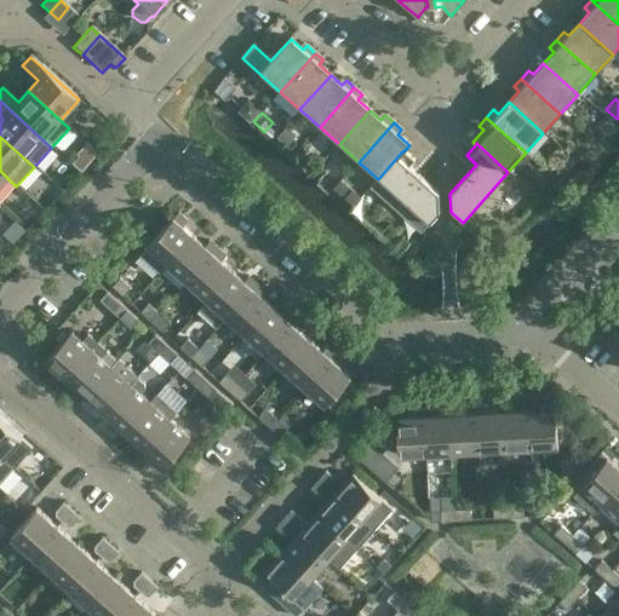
[(437,195),(418,177),(420,173),(416,168),(412,171),(408,168),(414,161),(403,151),(402,151),(378,179),(429,224),(439,213),(437,195)]
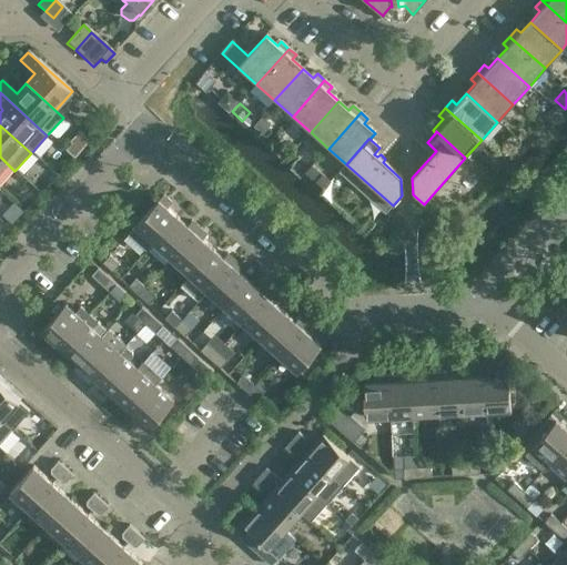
[(61,170),(71,159),(63,152),(53,162),(61,170)]
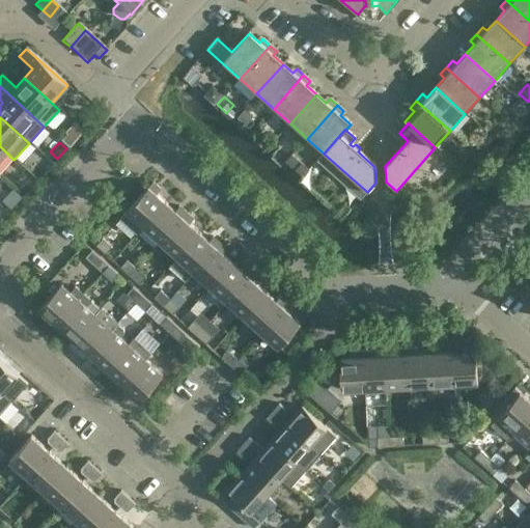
[(40,165),(46,170),(51,165),(45,160),(40,165)]
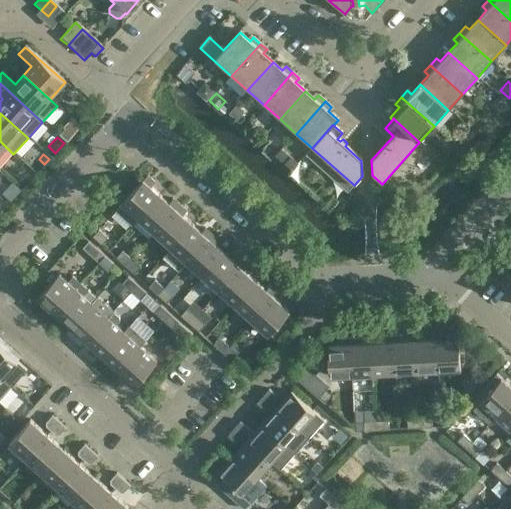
[(138,220),(159,196),(149,188),(154,183),(146,177),(115,212),(131,227),(132,227),(138,220)]
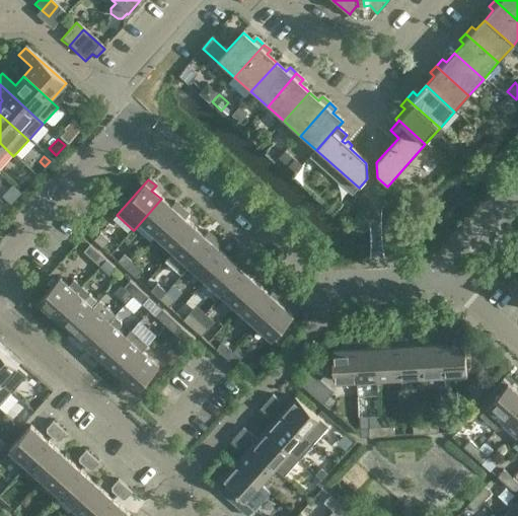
[(0,202),(7,209),(13,203),(5,196),(0,202)]
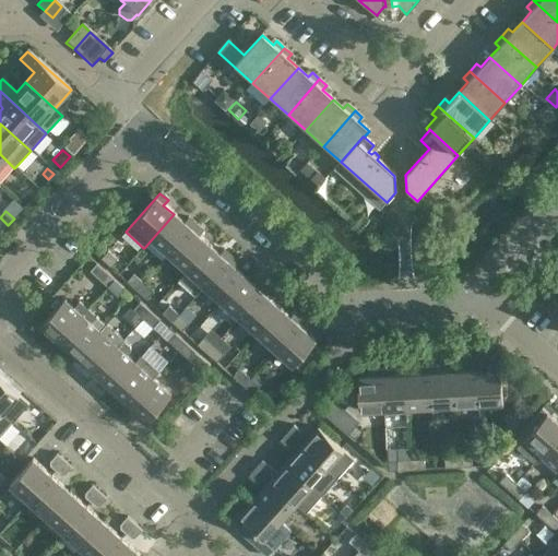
[(174,214),(151,240),(168,256),(196,225),(188,219),(183,224),(174,214)]
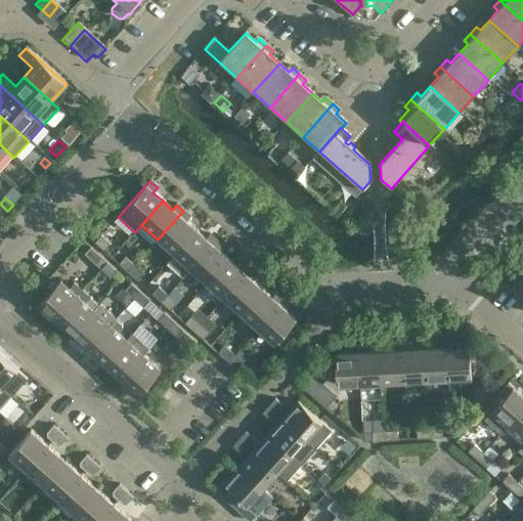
[(183,211),(158,240),(174,255),(195,230),(186,222),(190,217),(183,211)]
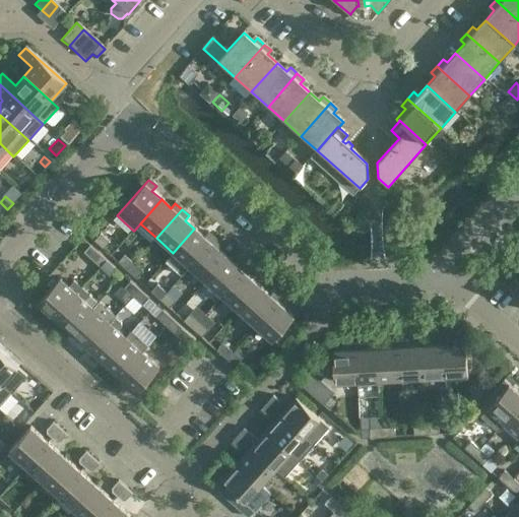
[(194,229),(173,253),(165,262),(181,276),(189,267),(214,239),(207,233),(204,238),(194,229)]
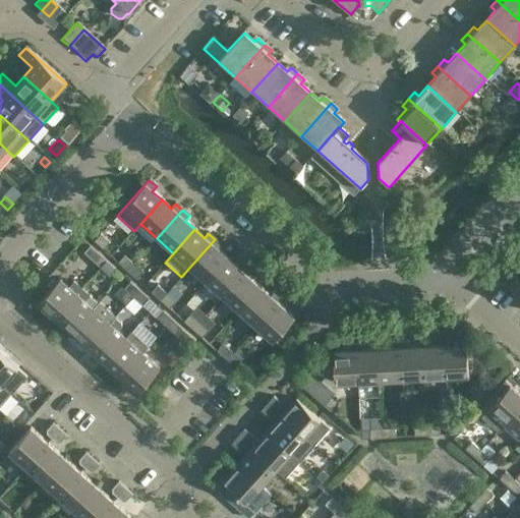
[(100,235),(94,242),(103,250),(109,243),(100,235)]
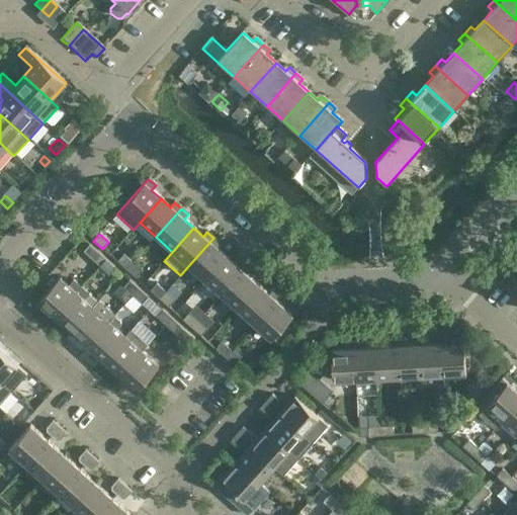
[(213,238),(188,266),(205,281),(227,257),(217,249),(221,245),(213,238)]
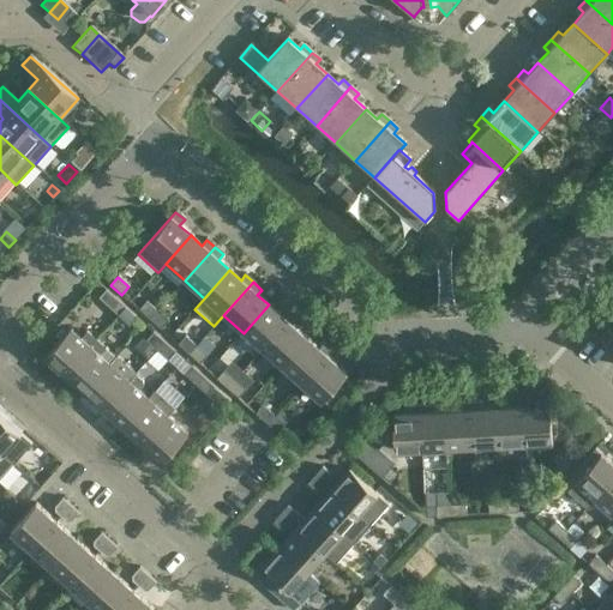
[(118,316),(125,308),(114,299),(107,307),(118,316)]
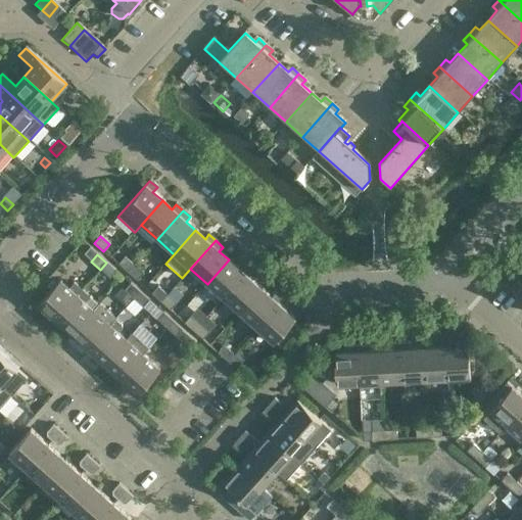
[(128,273),(134,266),(125,257),(117,265),(128,273)]
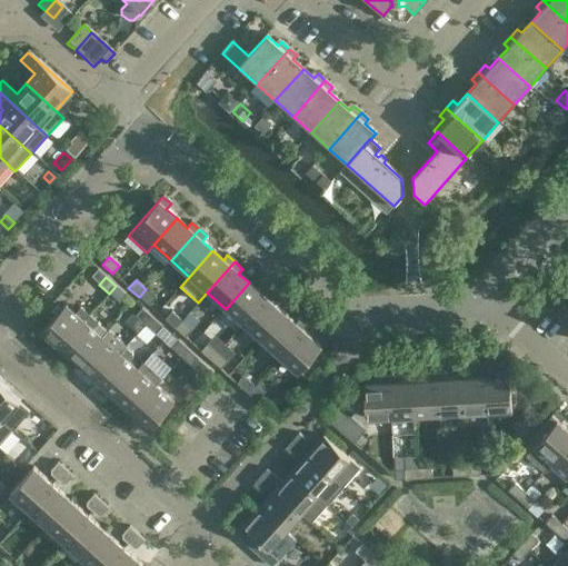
[(249,283),(226,309),(242,325),(270,294),(263,287),(259,291),(249,283)]
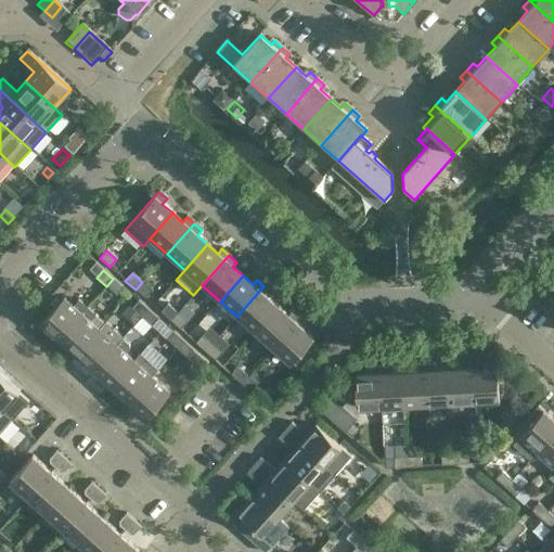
[(61,287),(67,293),(76,283),(69,278),(61,287)]
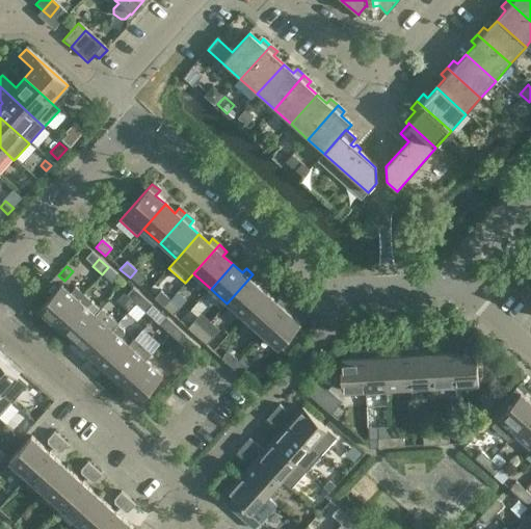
[(111,283),(117,275),(108,267),(102,274),(111,283)]
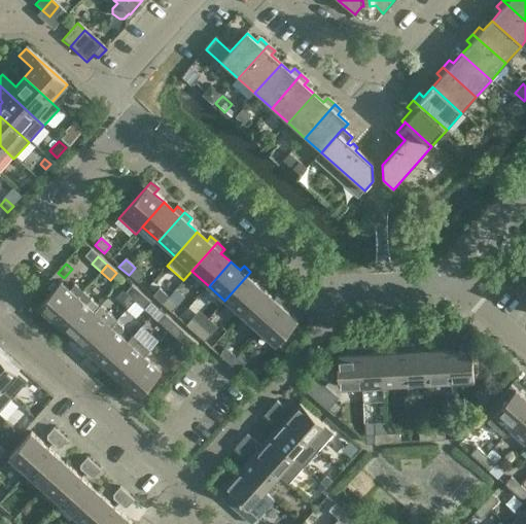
[(129,275),(138,283),(144,277),(135,268),(129,275)]
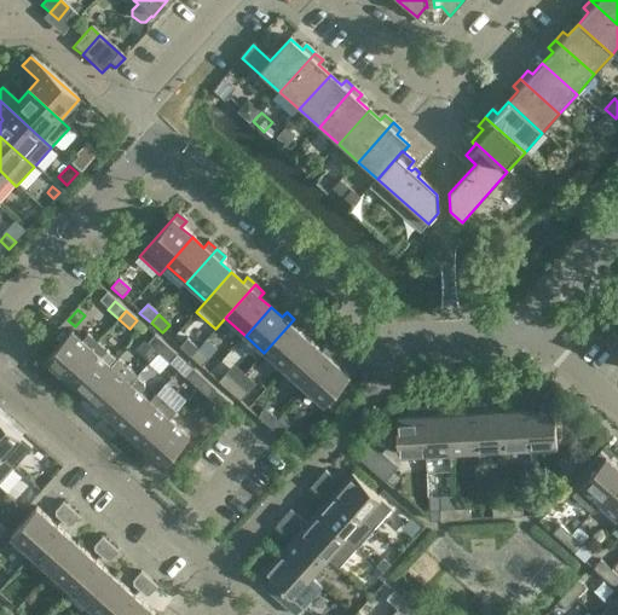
[(294,319),(264,353),(284,371),(310,342),(298,332),(302,326),(294,319)]
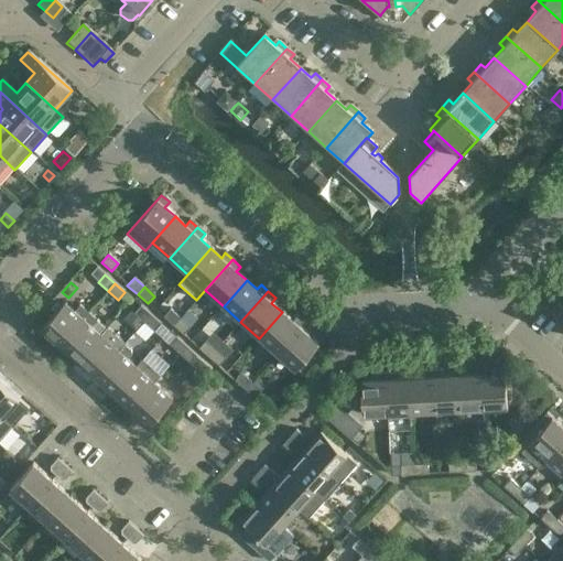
[(64,303),(41,330),(58,346),(88,314),(79,306),(74,312),(64,303)]
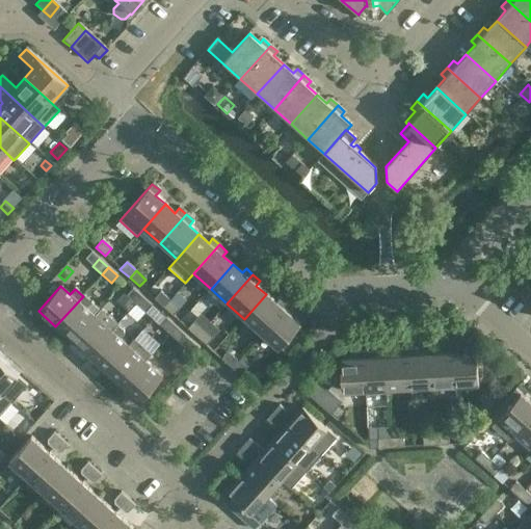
[(530,289),(529,292),(525,288),(518,295),(530,307),(530,289)]
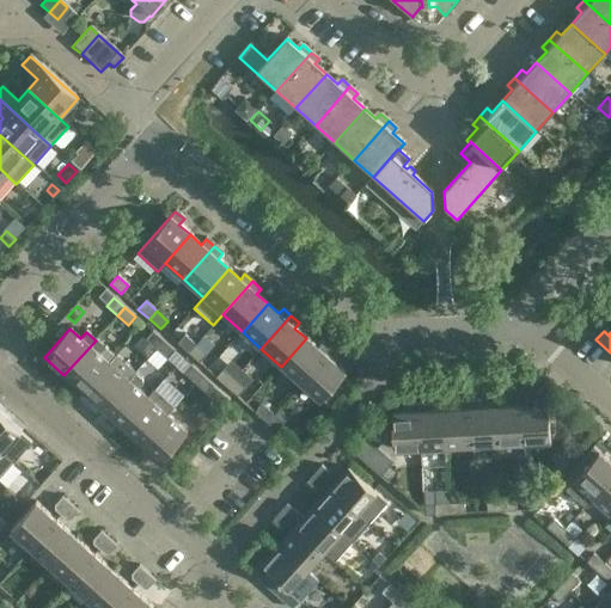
[(156,350),(163,342),(152,332),(145,341),(156,350)]
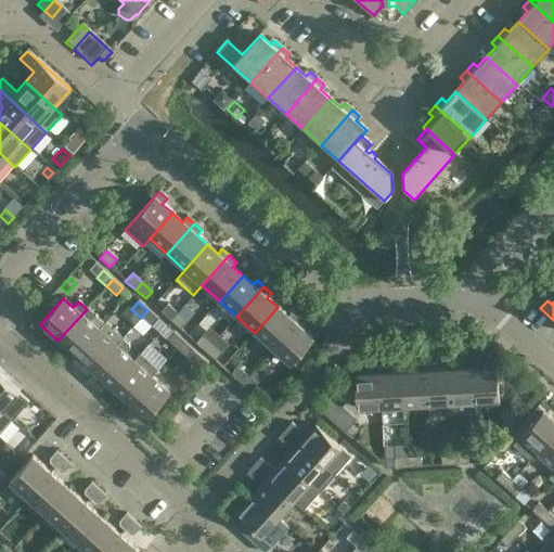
[(167,305),(160,312),(170,321),(177,313),(167,305)]
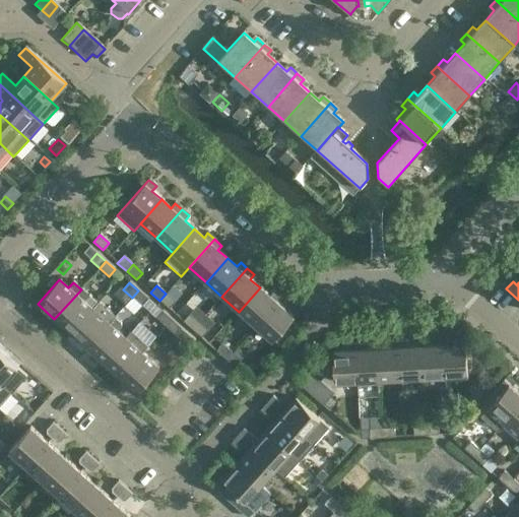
[(260,287),(239,312),(254,326),(280,298),(273,292),(269,296),(260,287)]
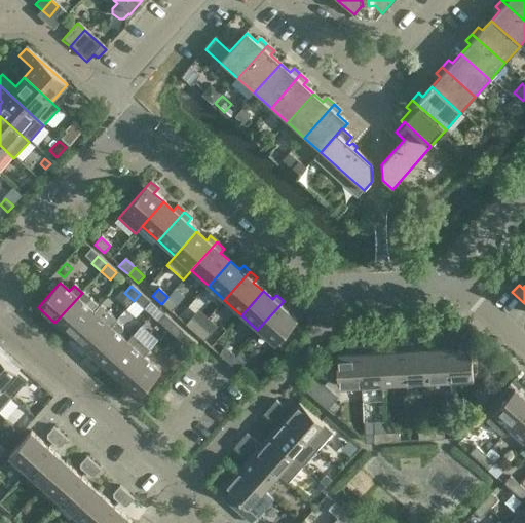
[(82,293),(54,323),(72,337),(99,306),(92,312),(84,305),(89,299),(82,293)]
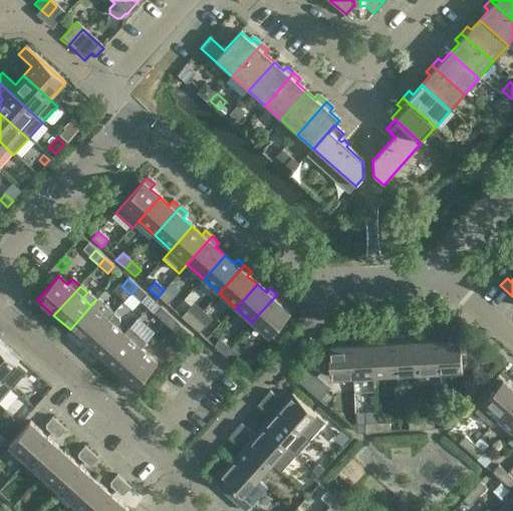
[(140,302),(146,295),(137,287),(131,294),(140,302)]
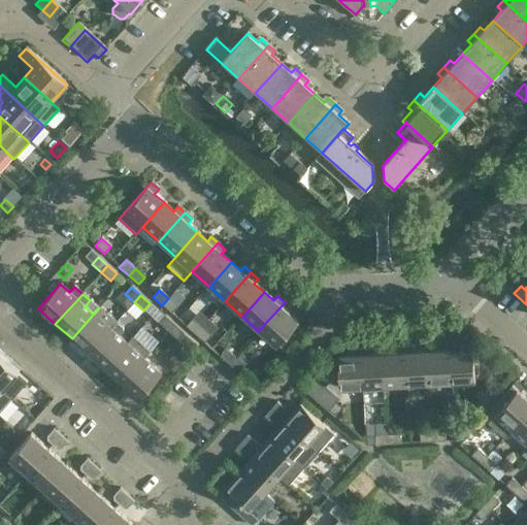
[(168,298),(162,305),(171,315),(177,307),(168,298)]
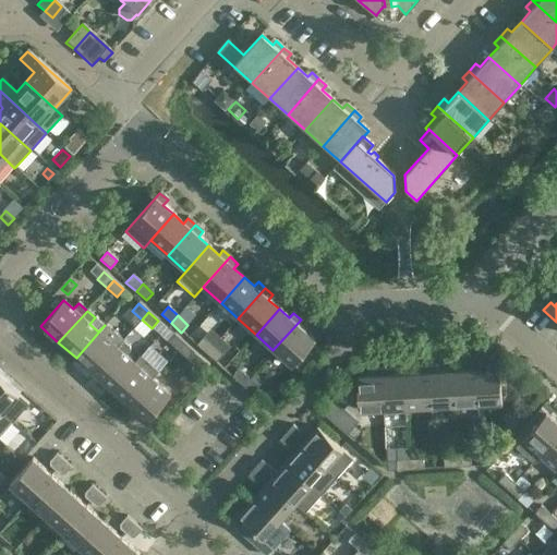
[(301,320),(273,350),(291,366),(293,364),(301,372),(314,358),(306,350),(315,340),(304,330),(307,326),(301,320)]
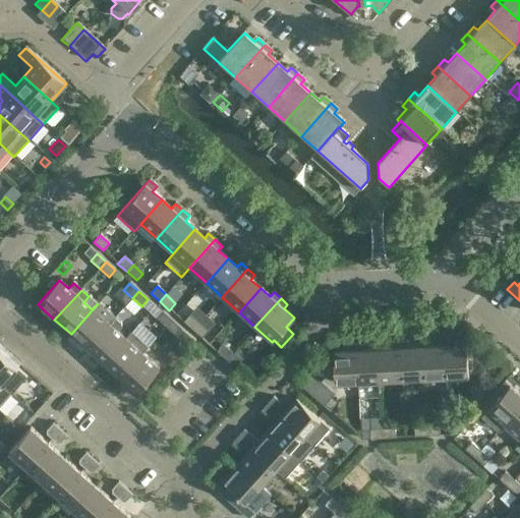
[(98,303),(71,334),(88,349),(115,319),(98,303)]
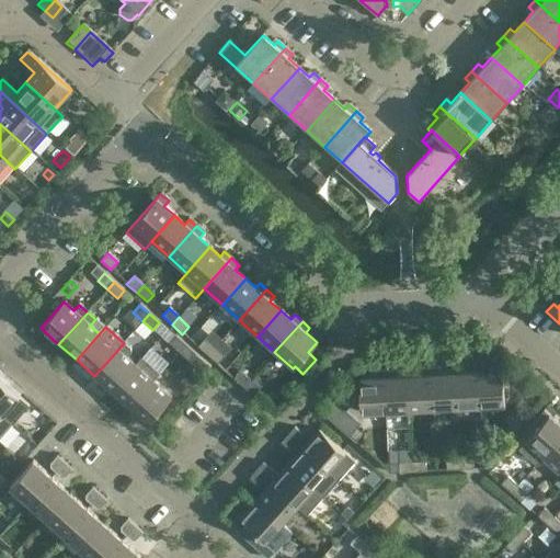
[(178,353),(184,345),(175,337),(168,344),(178,353)]
